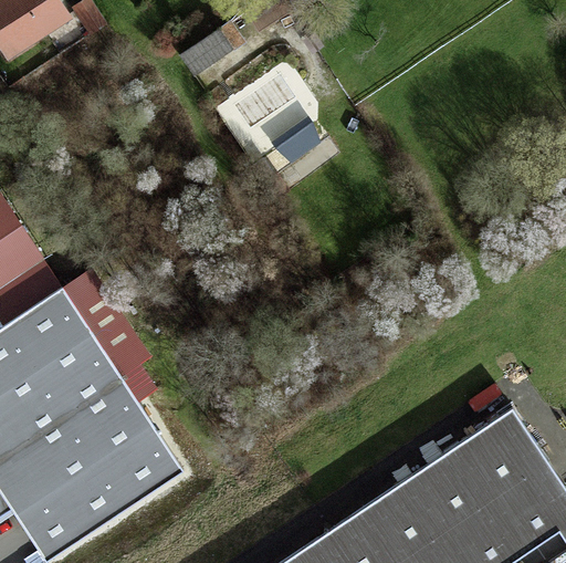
[(56,0),(0,0),(0,44),(8,56),(69,18),(56,0)]
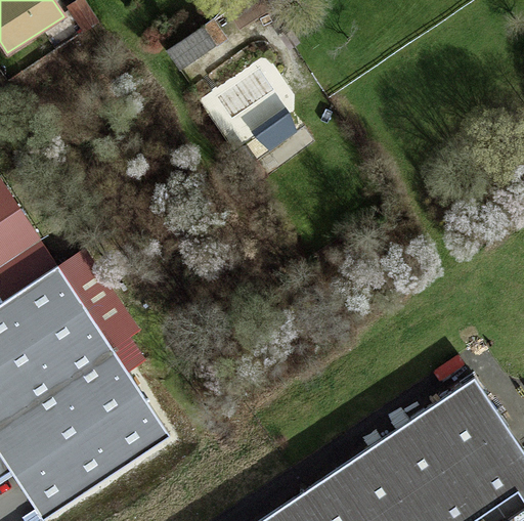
[(80,0),(68,6),(80,33),(97,26),(85,0),(80,0)]
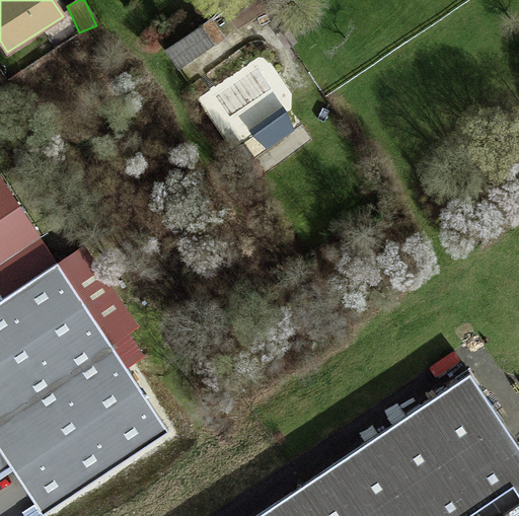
[(282,0),(276,0),(270,4),(275,10),(285,3),(282,0)]
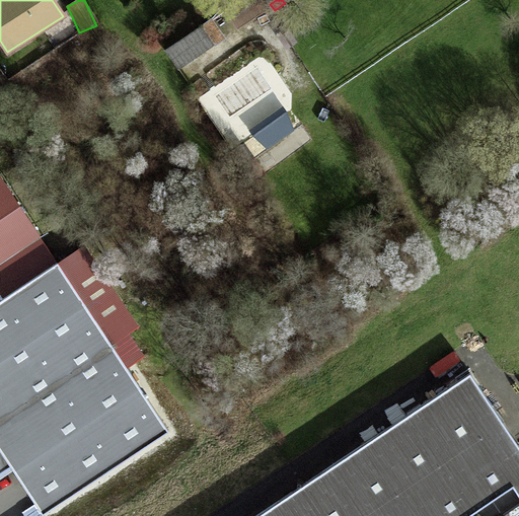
[(165,52),(177,71),(220,43),(207,23),(165,52)]
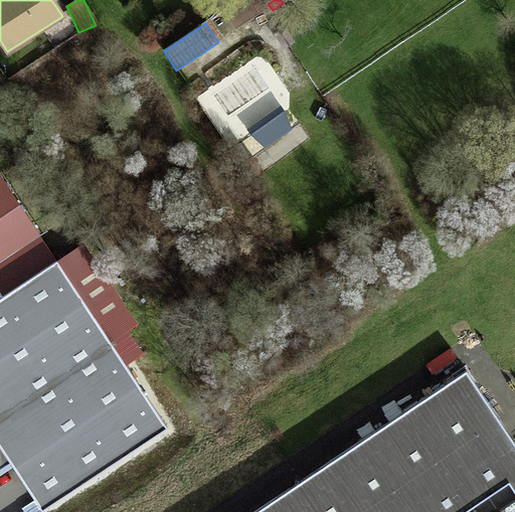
[(56,262),(1,178),(0,178),(0,296),(1,298),(56,262)]
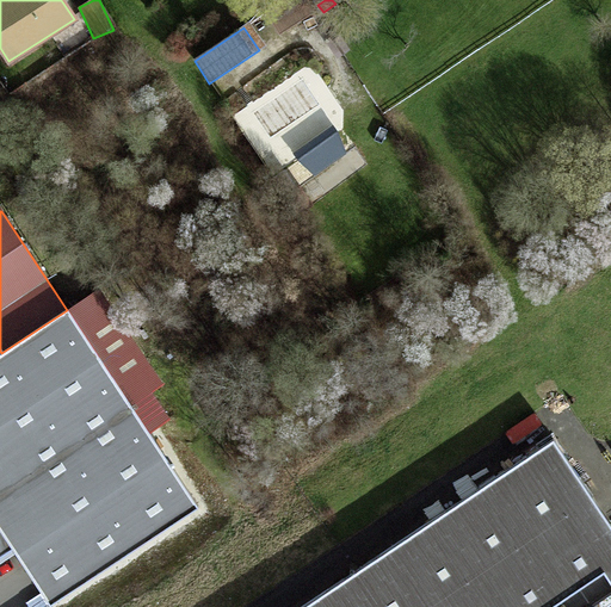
[(198,508),(67,310),(1,353),(0,354),(0,558),(13,551),(49,606),(198,508)]
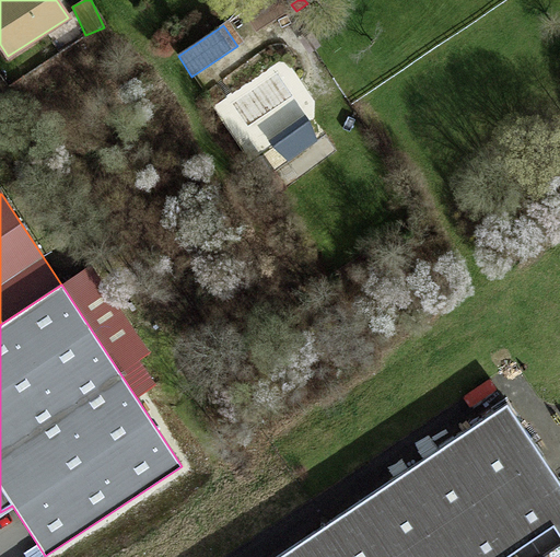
[(540,556),(559,544),(559,484),(559,483),(549,489),(533,464),(543,459),(541,457),(506,404),(278,556),(540,556)]
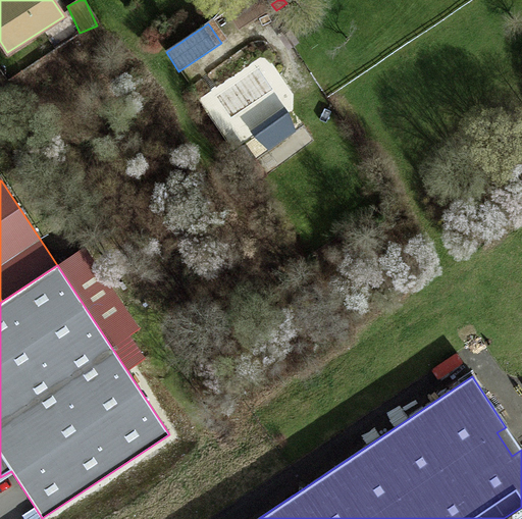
[(512,456),(521,450),(506,427),(497,432),(512,456)]
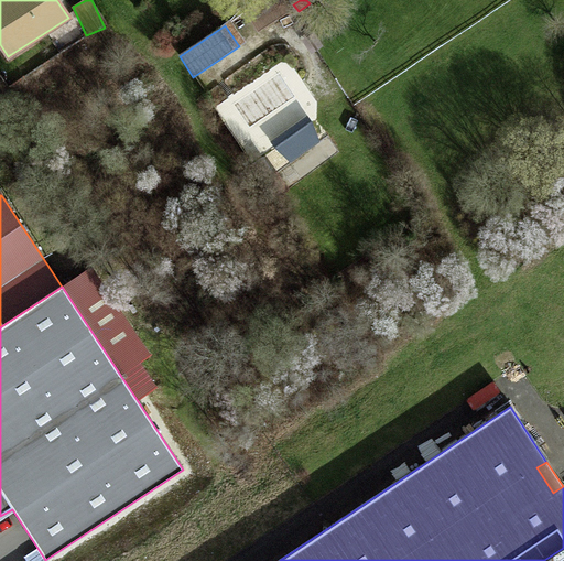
[(563,548),(544,560),(560,560),(563,558),(563,548)]
